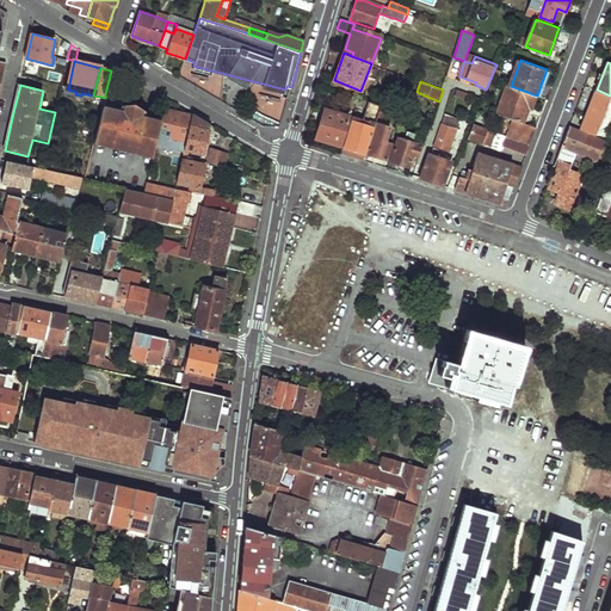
[(513,119),(506,136),(530,146),(537,128),(524,123),(530,107),(532,107),(537,96),(511,86),(508,85),(498,113),(513,119)]
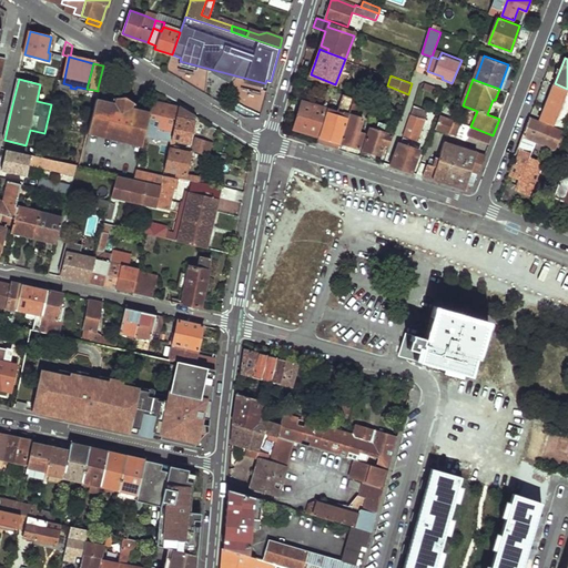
[(430,101),(434,85),(424,84),(421,99),(430,101)]
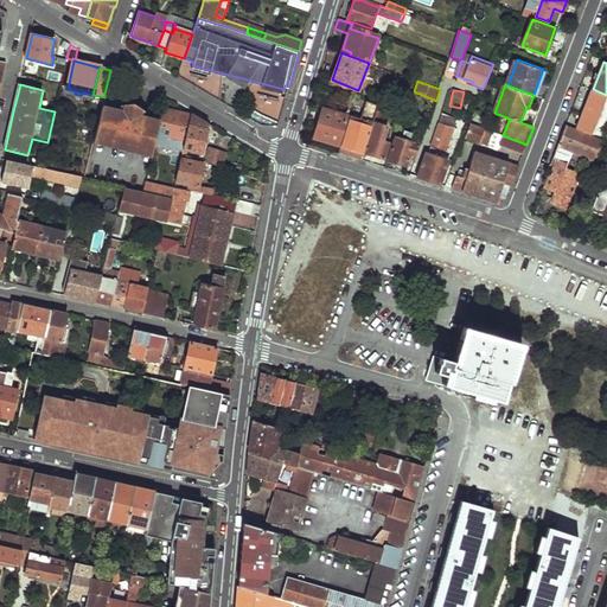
[(100,117),(94,141),(152,155),(155,140),(157,134),(160,121),(141,115),(133,114),(133,115),(117,112),(117,110),(116,109),(117,106),(117,104),(110,102),(110,101),(104,94),(104,97),(100,117)]
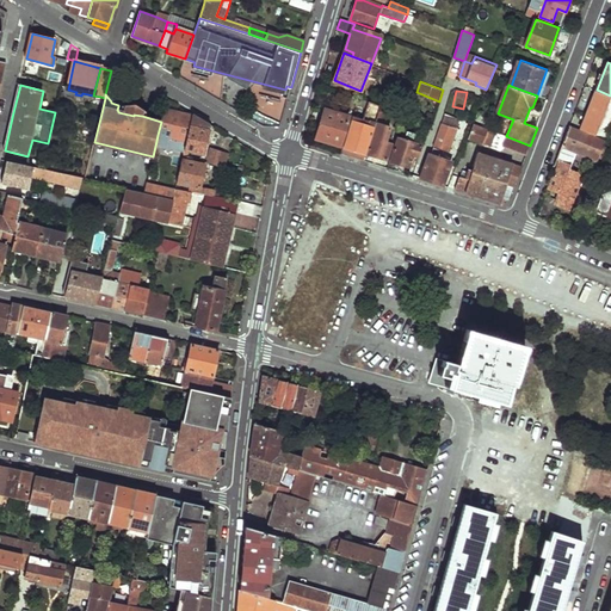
[(351,119),(343,147),(340,153),(351,156),(352,149),(366,154),(374,127),(381,105),(358,98),(356,105),(363,107),(359,123),(351,119)]
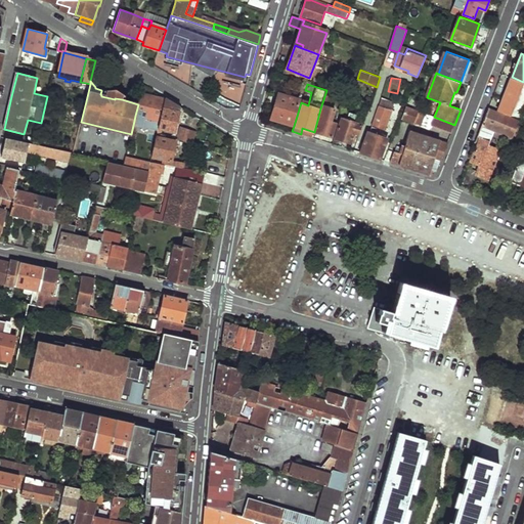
[(101,91),(100,94),(101,95),(101,96),(115,99),(115,98),(122,99),(123,95),(113,88),(101,91)]
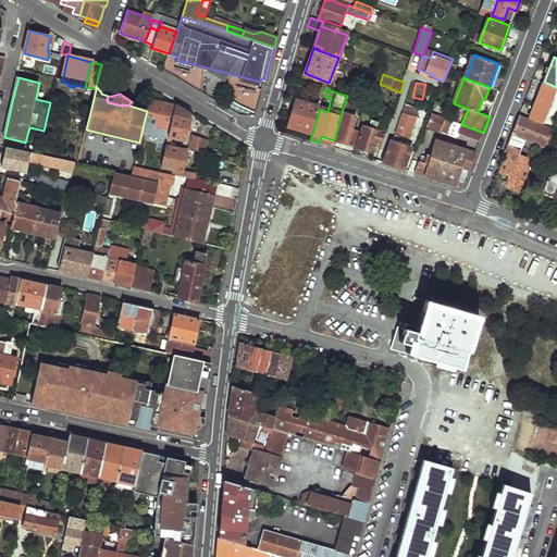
[(355,99),(347,96),(341,115),(343,116),(335,140),(351,146),(358,125),(353,124),(356,116),(349,114),(355,99)]
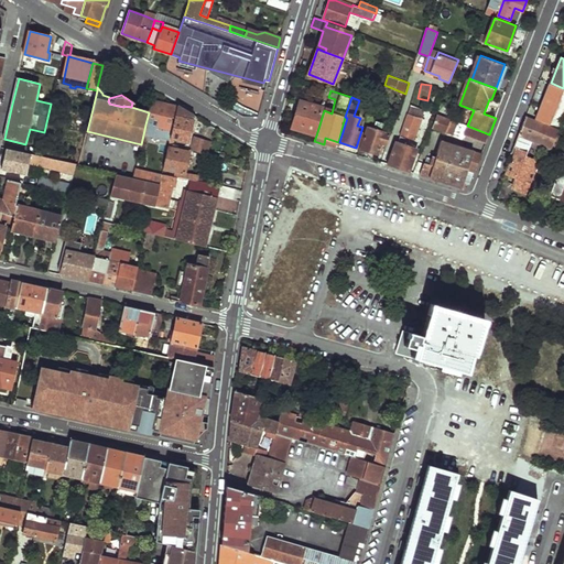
[(301,100),(292,127),(314,134),(322,107),(301,100)]
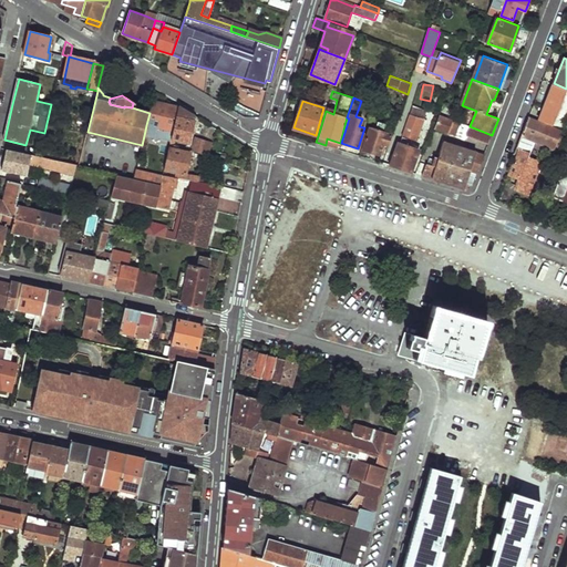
[(150,113),(146,125),(155,127),(173,131),(178,107),(152,102),(150,113)]
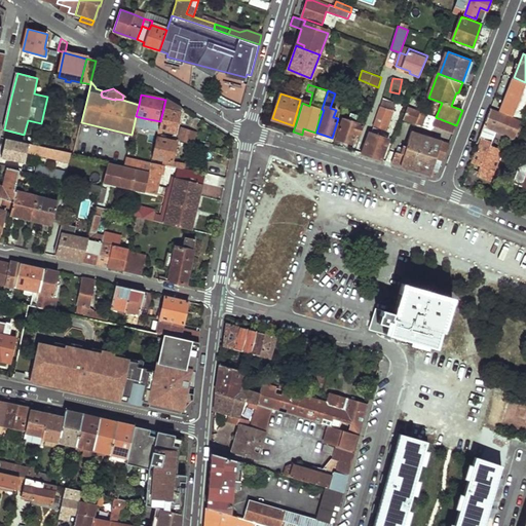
[(383,98),(381,106),(393,111),(397,103),(383,98)]
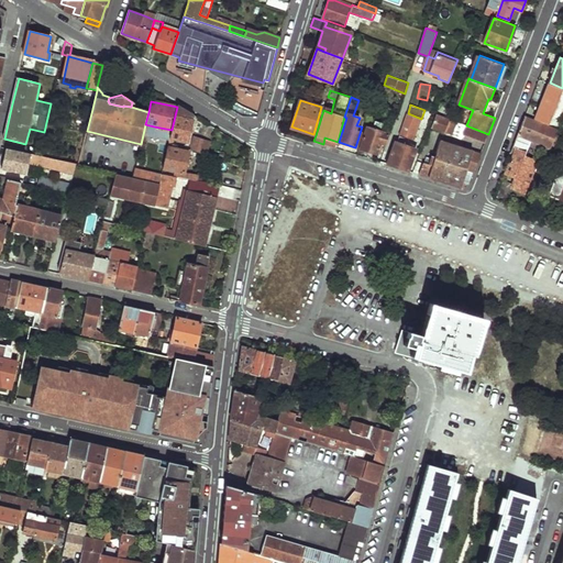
[(177,107),(172,130),(170,139),(169,144),(173,144),(174,139),(183,141),(188,142),(194,116),(189,112),(177,106),(177,107)]
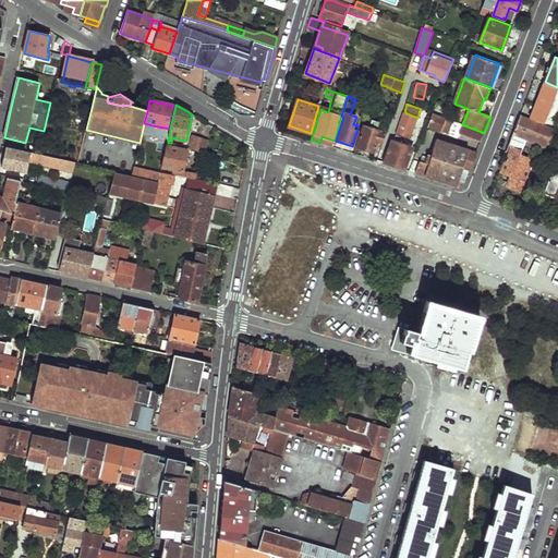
[(404,112),(397,133),(411,138),(417,118),(404,112)]
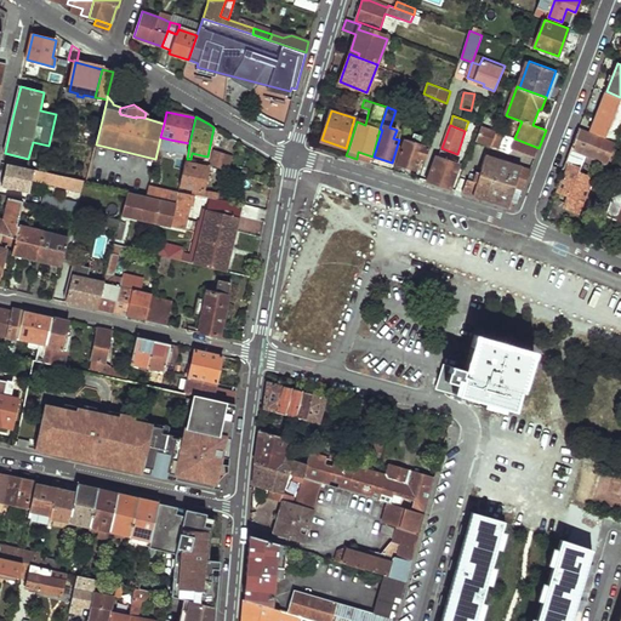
[(482,126),(477,140),(499,148),(503,135),(482,126)]
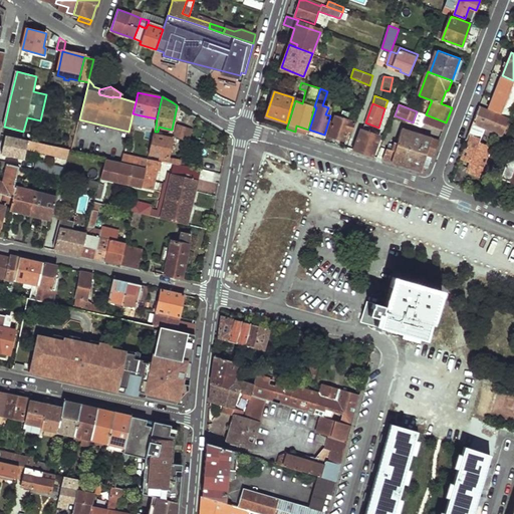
[(461,164),(455,179),(462,182),(468,169),(481,174),(490,151),(487,149),(489,145),(479,141),(485,124),(492,127),(489,137),(498,140),(502,130),(505,131),(508,123),(506,122),(508,116),(480,105),(469,134),(471,135),(462,158),(470,161),(468,167),(461,164)]
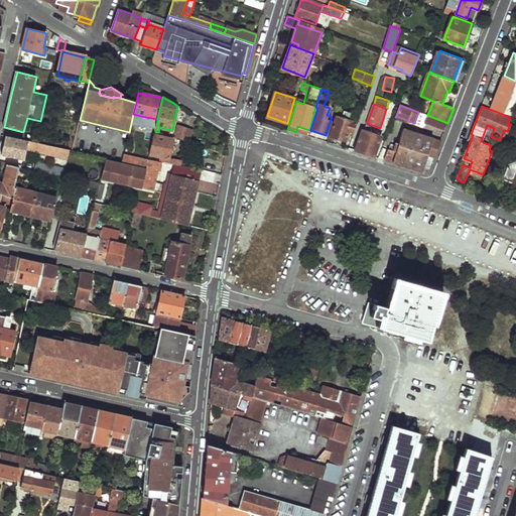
[(337,117),(329,136),(346,141),(349,132),(353,133),(357,123),(350,121),(352,114),(345,112),(343,119),(337,117)]
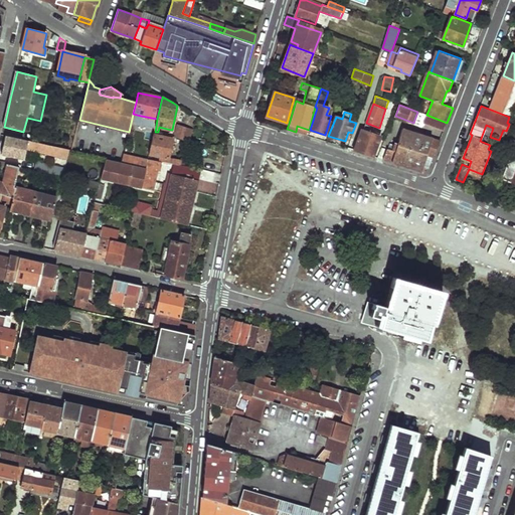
[(417,112),(413,123),(422,127),(424,122),(426,115),(417,112)]
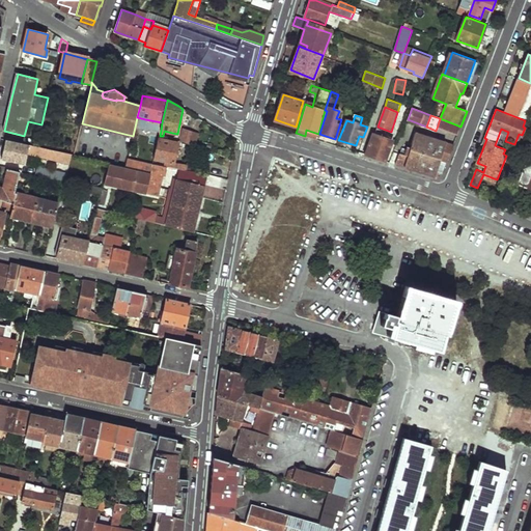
[(440,118),(438,126),(457,134),(460,127),(440,118)]
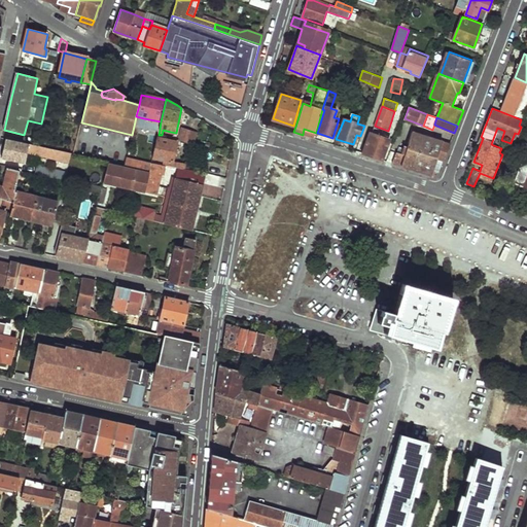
[(197,133),(187,129),(185,134),(179,132),(176,139),(178,139),(191,144),(197,133)]
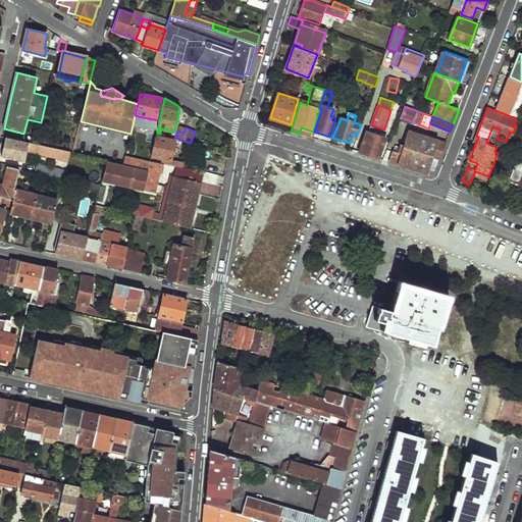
[(301,127),(300,134),(311,138),(313,132),(301,127)]
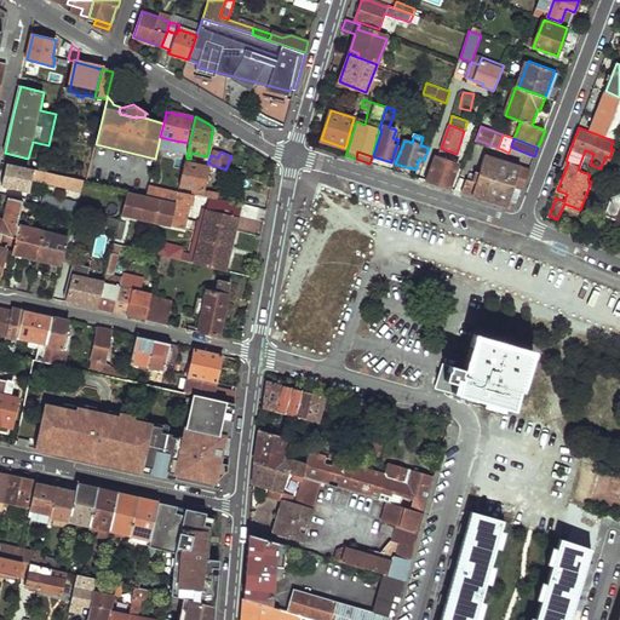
[(466,177),(461,191),(488,200),(510,207),(512,201),(510,200),(515,187),(522,189),(530,168),(486,153),(477,181),(466,177)]
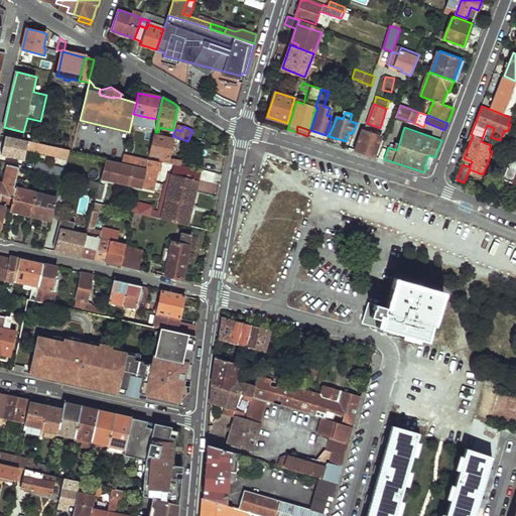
[(363,130),(355,150),(366,154),(374,156),(380,136),(364,130),(363,130)]
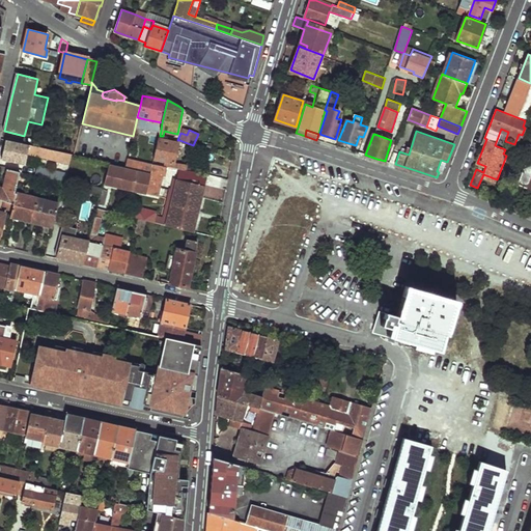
[(160,136),(152,165),(168,168),(178,170),(186,171),(187,166),(174,163),(178,143),(162,140),(163,136),(160,136)]
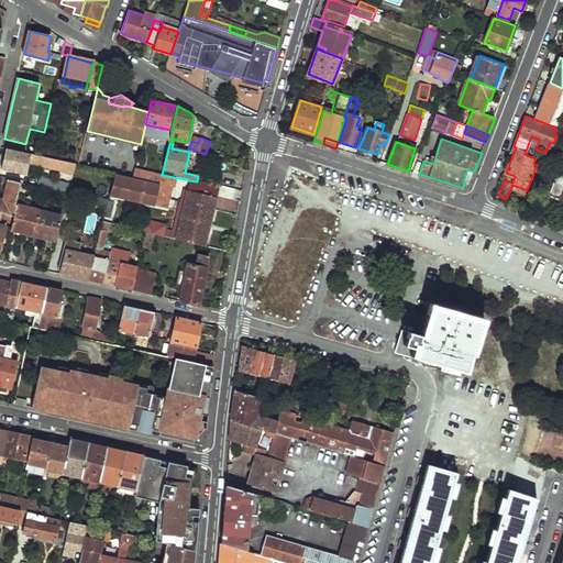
[(6,148),(1,168),(26,175),(30,164),(54,169),(75,175),(77,166),(56,161),(50,159),(42,157),(37,156),(6,148)]
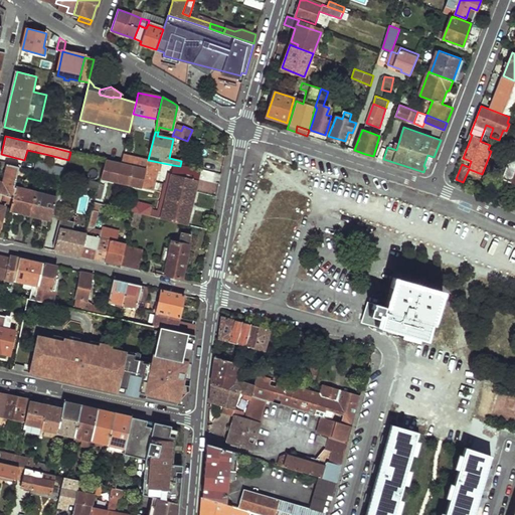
[(123,164),(130,165),(132,156),(125,155),(123,164)]
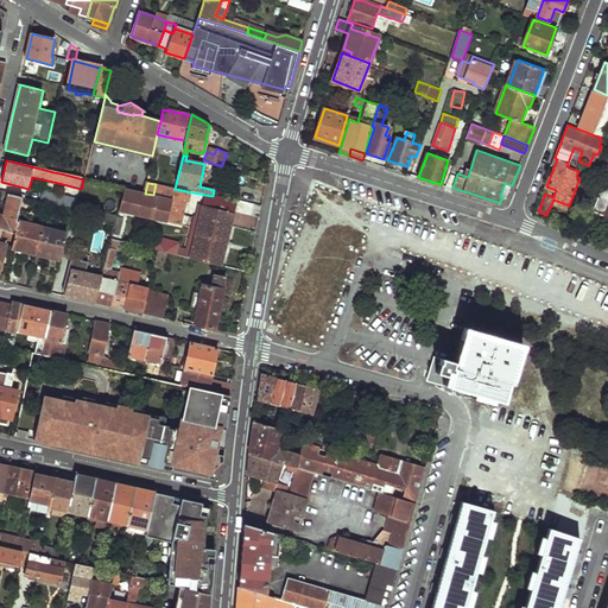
[(607,184),(605,183),(593,213),(607,217),(607,184)]
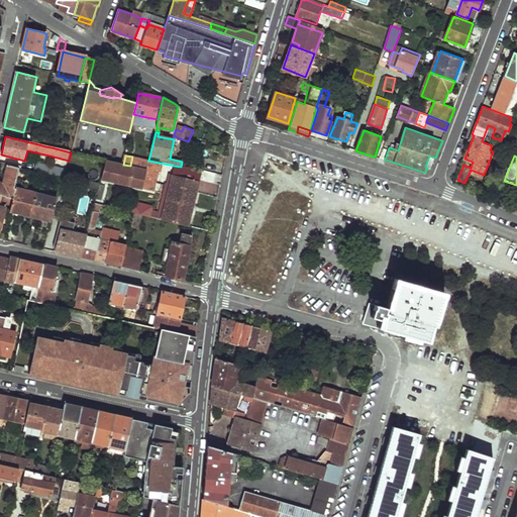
[(268,296),(304,168),(264,157),(259,177),(271,180),(240,288),(268,296)]
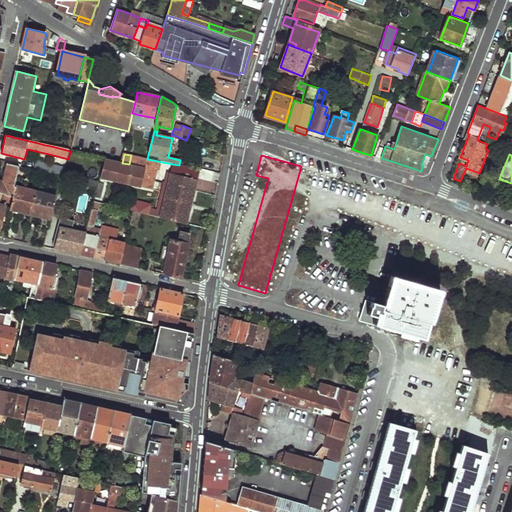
[(460,157),(457,163),(459,163),(466,166),(468,160),(460,157)]
